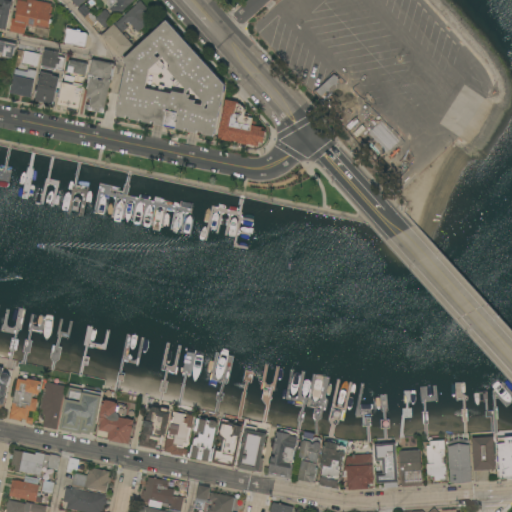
[(0,0),(13,0),(6,31),(0,29),(0,0)]
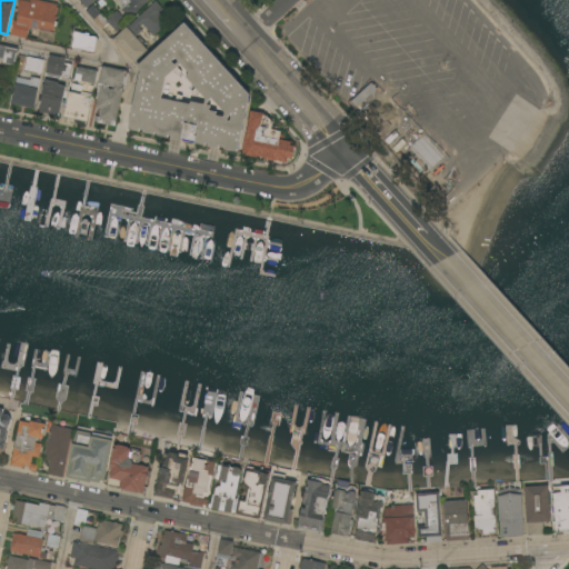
[(11,36),(13,21),(12,21),(15,8),(19,9),(20,1),(19,1),(19,0),(37,0),(58,5),(57,8),(59,8),(58,16),(56,16),(56,17),(58,18),(55,31),(51,30),(50,32),(42,30),(43,29),(41,29),(41,30),(30,28),(28,39),(11,36)]
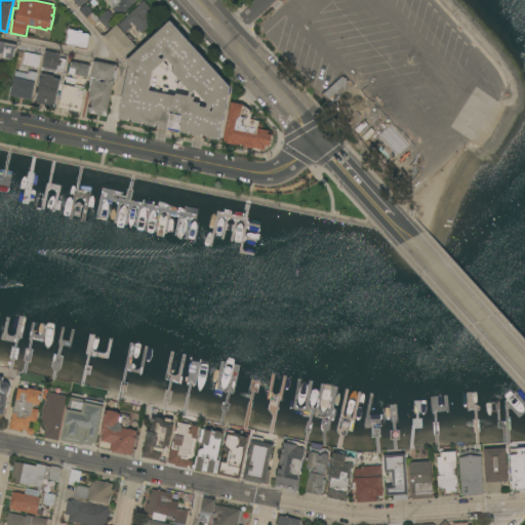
[(88,0),(79,8),(72,0),(88,0)]
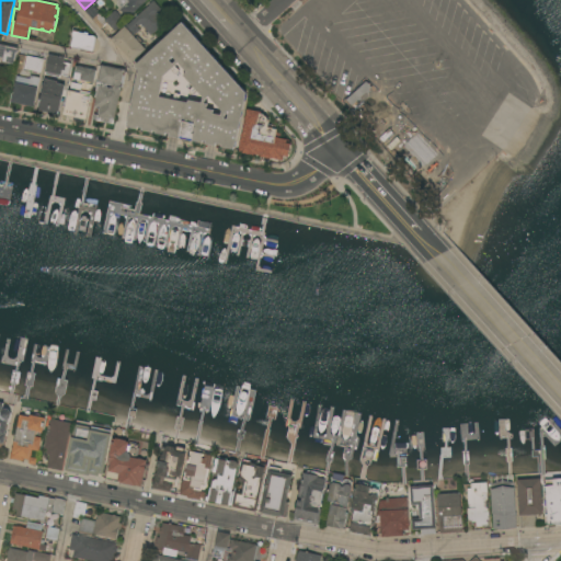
[(148,0),(127,19),(117,7),(117,0),(148,0)]
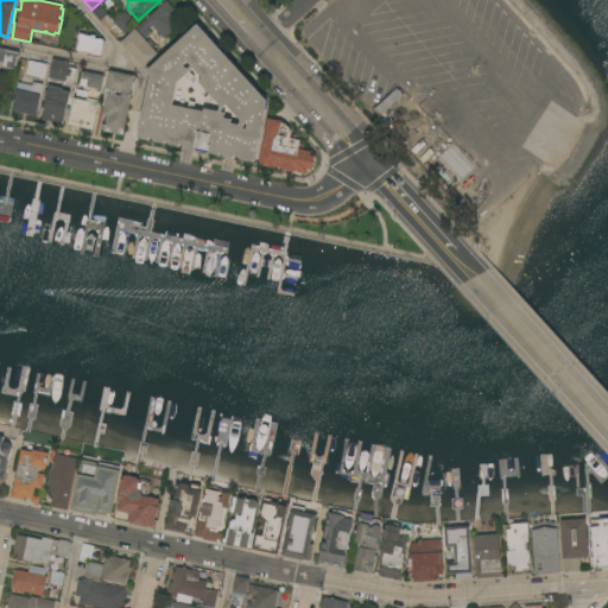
[(121,43),(166,1),(177,12),(171,17),(179,25),(164,39),(153,26),(150,30),(152,33),(146,39),(147,40),(149,39),(156,46),(153,49),(158,55),(144,68),(121,43)]
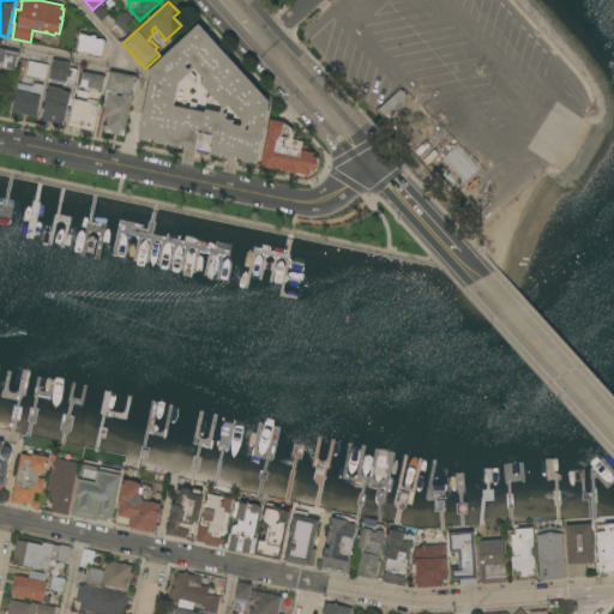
[(92,12),(101,5),(115,22),(126,12),(137,24),(126,35),(116,25),(110,31),(92,12)]
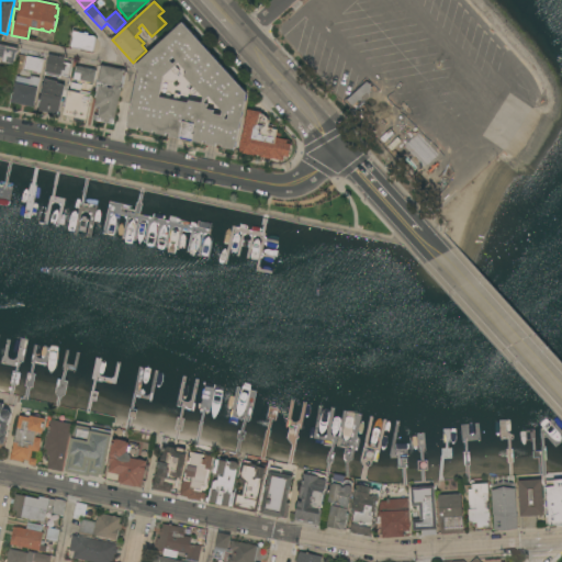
[(135,67),(182,22),(247,93),(235,150),(222,148),(223,146),(217,144),(216,147),(206,145),(206,142),(204,142),(203,144),(193,142),(193,139),(181,137),(181,139),(170,137),(170,135),(167,134),(166,136),(156,134),(157,132),(154,132),(154,134),(143,131),(143,128),(138,127),(138,131),(126,127),(138,70),(135,67)]
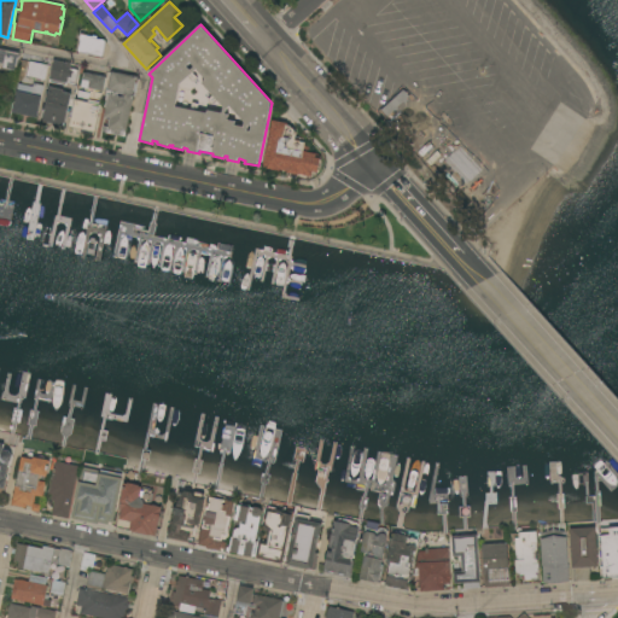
[(103,57),(79,52),(81,41),(80,40),(81,35),(93,38),(93,36),(98,36),(98,40),(106,41),(103,57)]
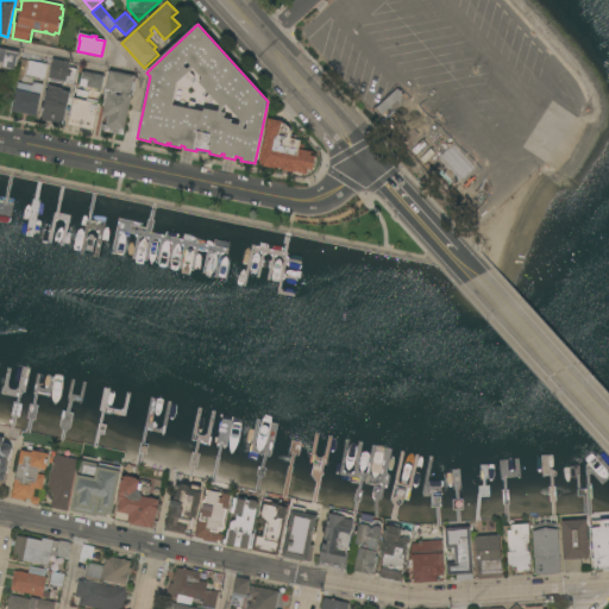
[(16,71),(0,68),(0,48),(19,52),(16,71)]
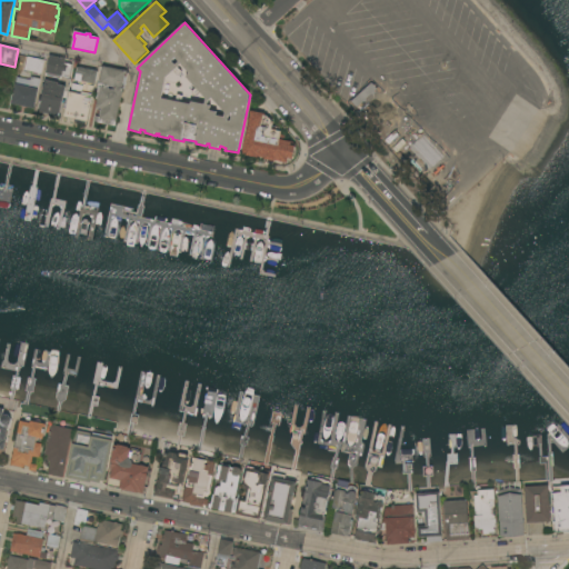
[(46,76),(47,73),(46,73),(50,56),(66,59),(65,63),(71,65),(69,78),(61,76),(61,79),(46,76)]
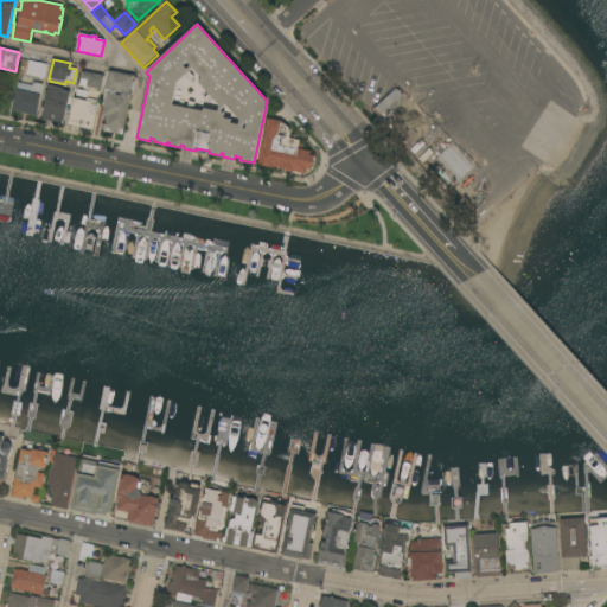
[(12,110),(17,91),(14,91),(16,82),(32,85),(33,82),(40,83),(40,78),(26,75),(30,61),(48,64),(37,115),(12,110)]
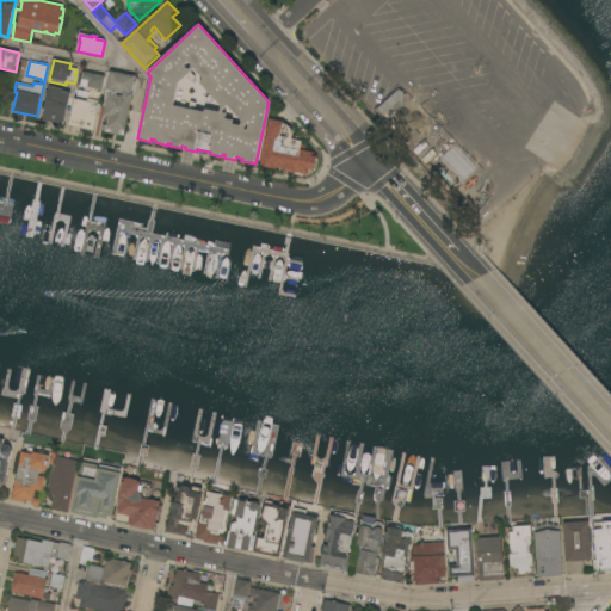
[(110,71),(137,76),(136,82),(134,82),(131,94),(133,94),(124,136),(102,131),(103,124),(107,125),(109,117),(103,116),(105,107),(103,106),(110,71)]
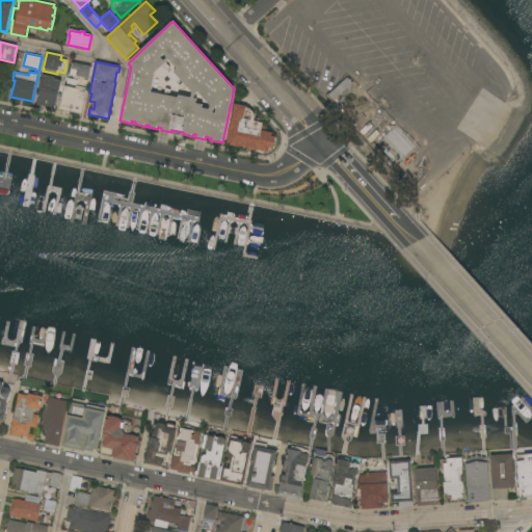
[(73,62),(91,67),(89,79),(86,78),(86,80),(87,81),(85,90),(87,90),(82,114),(60,110),(65,85),(67,86),(68,78),(78,81),(78,79),(73,78),(73,76),(70,75),(73,62)]
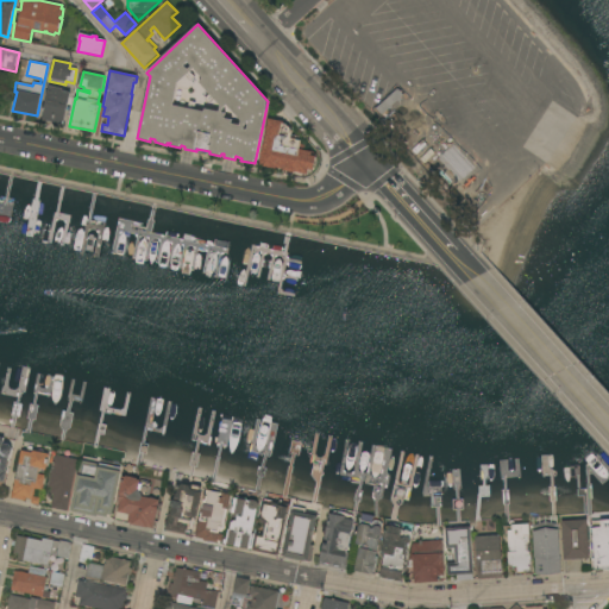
[(63,125),(43,120),(43,117),(42,117),(49,86),(63,88),(63,90),(70,92),(63,125)]
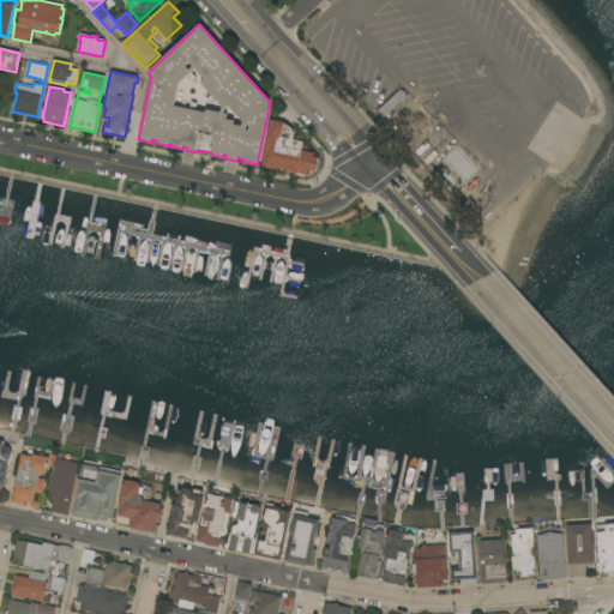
[(294,136),(302,138),(301,140),(304,142),(304,145),(308,146),(307,151),(314,154),(318,155),(317,157),(320,158),(319,164),(318,168),(315,173),(313,175),(309,178),(306,178),(301,178),(284,174),(286,172),(278,169),(278,170),(275,170),(275,172),(271,172),(266,170),(264,169),(264,167),(260,167),(271,119),(286,122),(286,124),(288,125),(295,132),(294,136)]
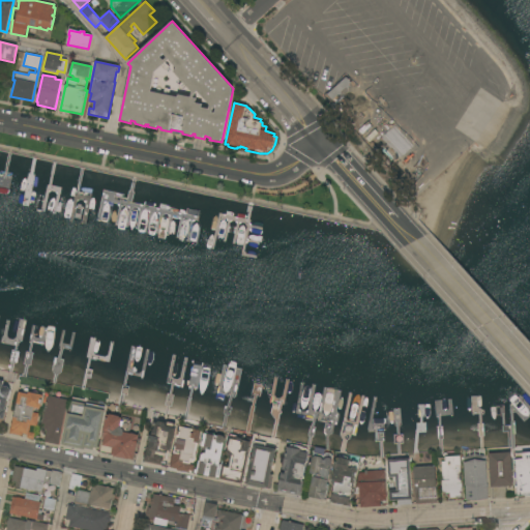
[(5,411),(6,411),(4,420),(0,419),(0,380),(4,381),(3,387),(4,386),(8,387),(10,391),(9,395),(8,396),(5,411)]
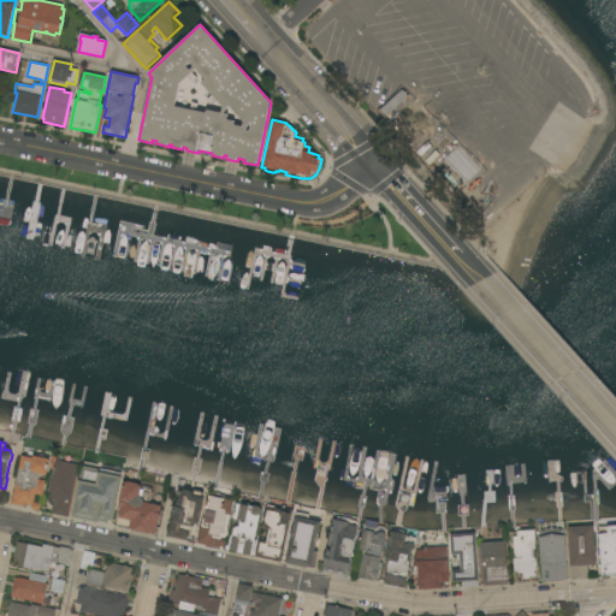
[(43,496),(36,495),(34,503),(41,504),(40,511),(31,509),(31,505),(27,504),(25,507),(11,504),(15,485),(17,485),(22,456),(33,458),(33,456),(36,456),(37,456),(40,455),(43,455),(46,456),(47,458),(51,460),(47,475),(41,474),(41,478),(40,478),(39,480),(46,481),(43,496)]
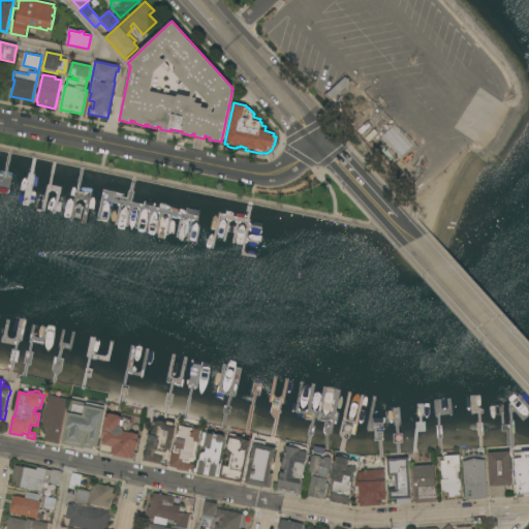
[(59,444),(44,441),(45,434),(48,434),(50,427),(45,427),(47,424),(42,424),(49,395),(68,399),(59,444)]
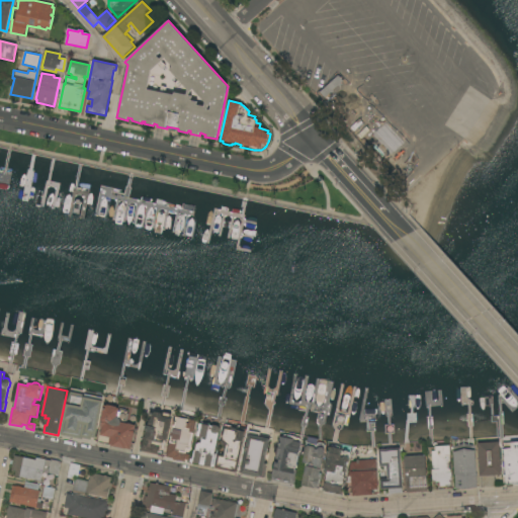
[(84,397),(103,401),(96,435),(94,434),(93,441),(83,438),(82,441),(60,436),(63,421),(65,421),(68,405),(82,408),(84,397)]
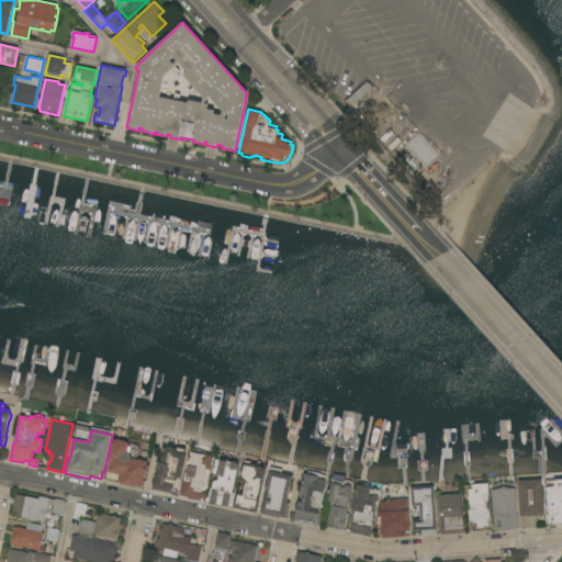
[(143,482),(145,482),(144,487),(143,486),(142,487),(136,486),(136,487),(121,484),(121,483),(105,480),(109,469),(110,469),(111,463),(110,463),(111,457),(110,457),(113,440),(115,440),(116,439),(126,441),(126,442),(130,444),(128,445),(138,447),(136,460),(147,462),(143,482)]
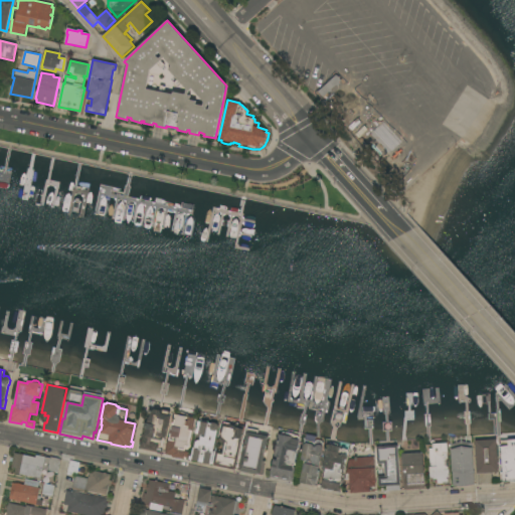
[(141,449),(148,409),(153,410),(153,408),(171,411),(166,439),(165,439),(163,451),(158,450),(158,452),(141,449)]
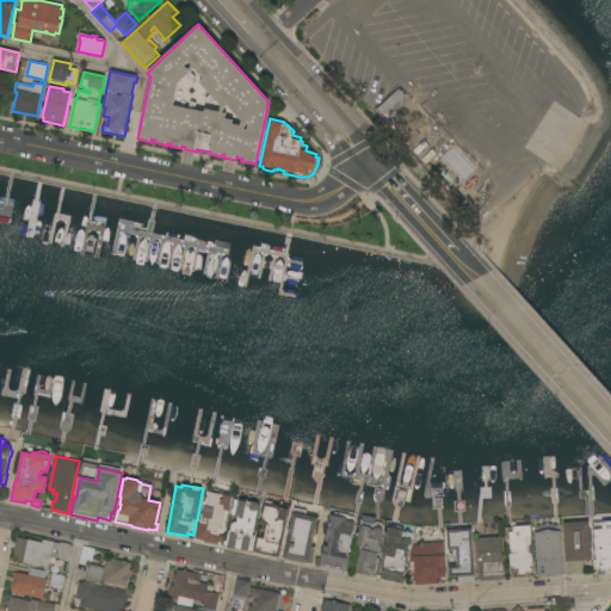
[(202,505),(204,505),(207,494),(232,499),(224,531),(223,531),(221,544),(201,541),(201,537),(196,536),(202,505)]
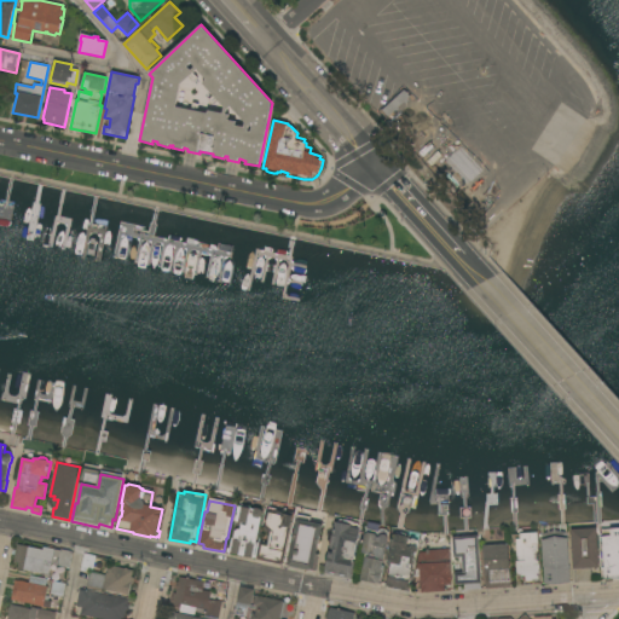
[(262,519),(261,519),(256,543),(259,544),(255,559),(229,554),(230,553),(226,553),(227,549),(230,549),(232,538),(233,539),(235,532),(238,530),(239,530),(241,527),(235,526),(238,507),(239,507),(242,505),(252,507),(252,509),(254,509),(255,508),(261,509),(264,513),(262,519)]
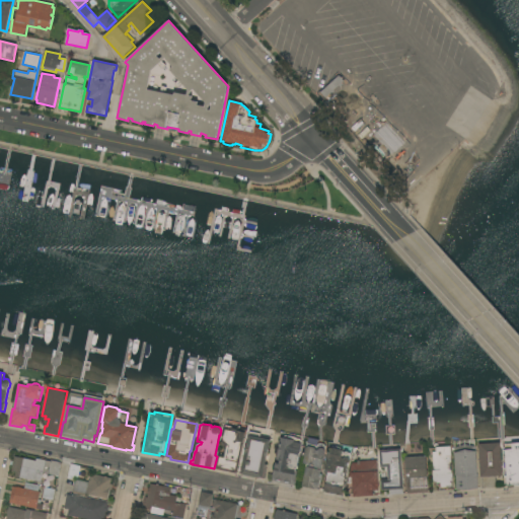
[(236,473),(216,469),(219,455),(223,456),(225,445),(221,442),(224,429),(225,429),(226,425),(246,430),(236,473)]
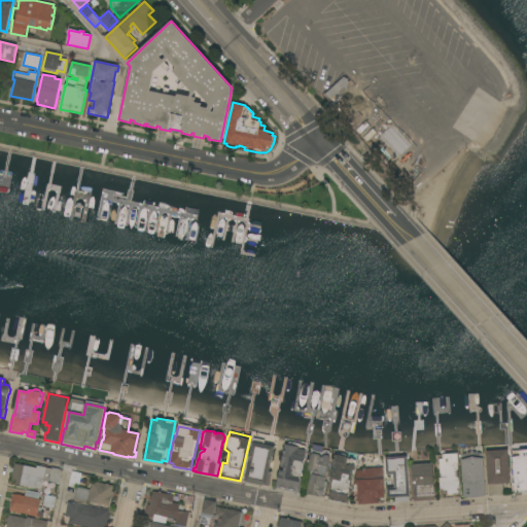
[(253,438),(265,441),(265,442),(275,445),(274,447),(275,447),(269,471),(272,472),(269,487),(262,485),(262,486),(247,483),(247,482),(244,481),(253,438)]
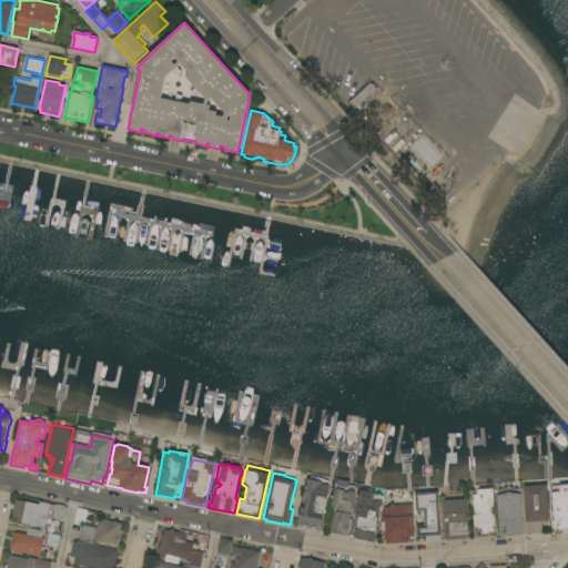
[(297,526),(307,479),(310,479),(311,478),(312,477),(324,479),(325,480),(328,480),(330,483),(330,485),(331,486),(324,520),(325,520),(323,531),(297,526)]
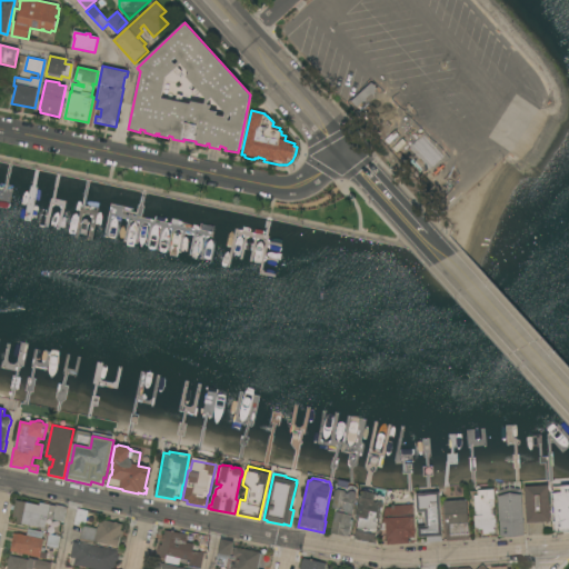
[(551,521),(543,522),(543,535),(529,536),(528,523),(527,523),(525,487),(548,486),(551,521)]
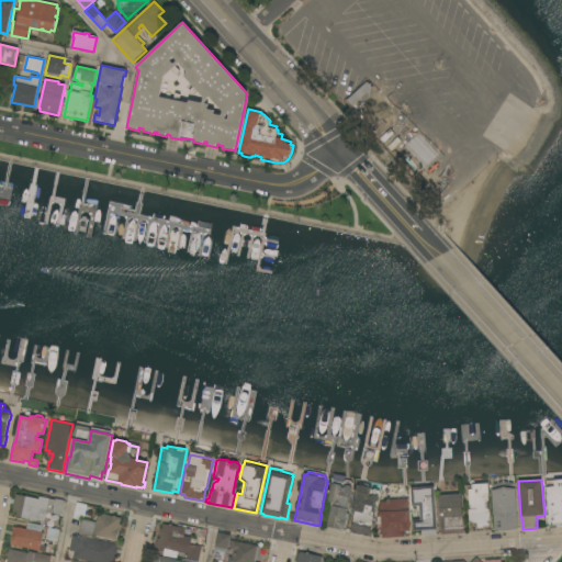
[(561,526),(549,527),(546,481),(561,480),(561,526)]
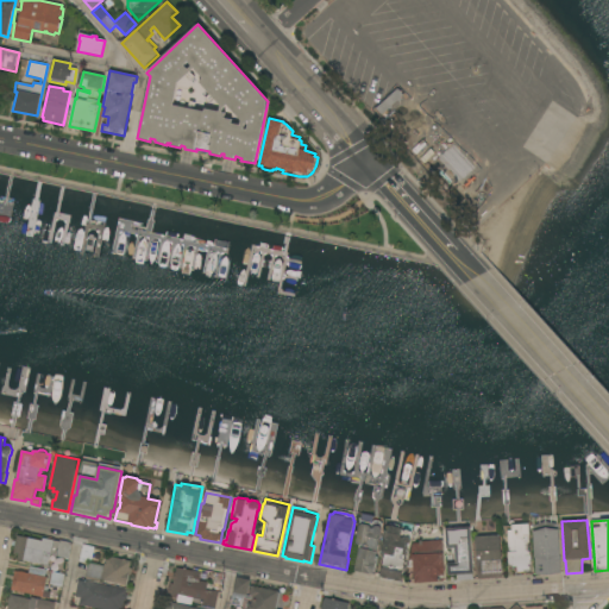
[(374,575),(355,571),(360,541),(357,540),(360,521),(372,523),(372,522),(376,521),(381,522),(383,525),(381,528),(382,529),(374,575)]
